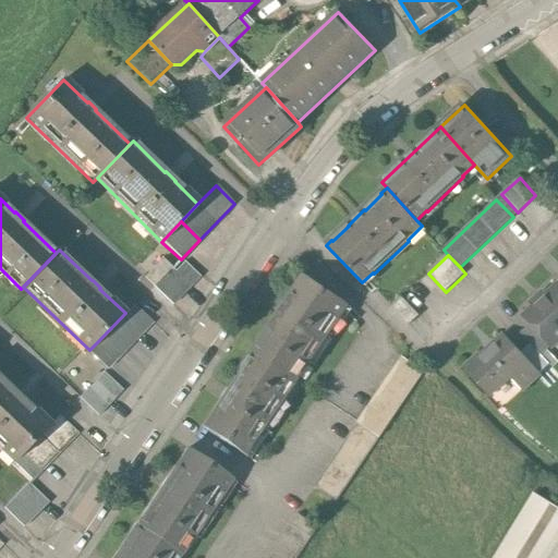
[(183,262),(173,271),(171,269),(154,287),(172,305),(199,277),(183,262)]
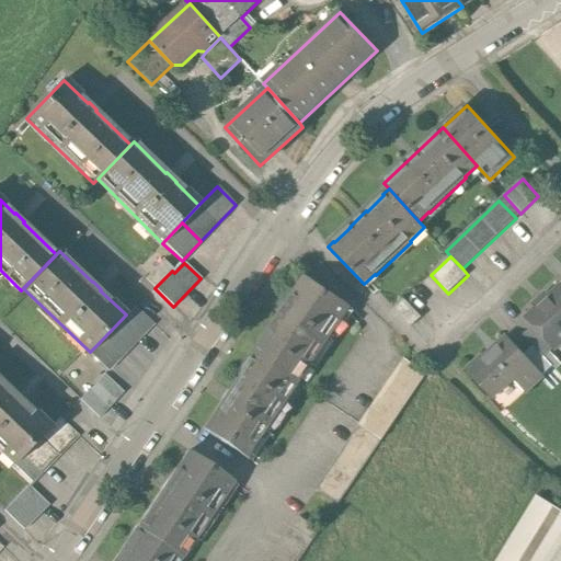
[(350,308),(307,278),(288,307),(287,306),(281,316),(282,317),(255,355),(298,385),(350,308)]
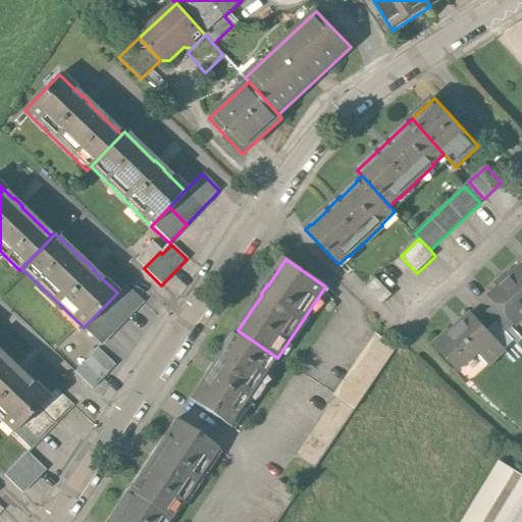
[(521,268),(490,297),(497,304),(516,324),(519,321),(521,323),(521,268)]
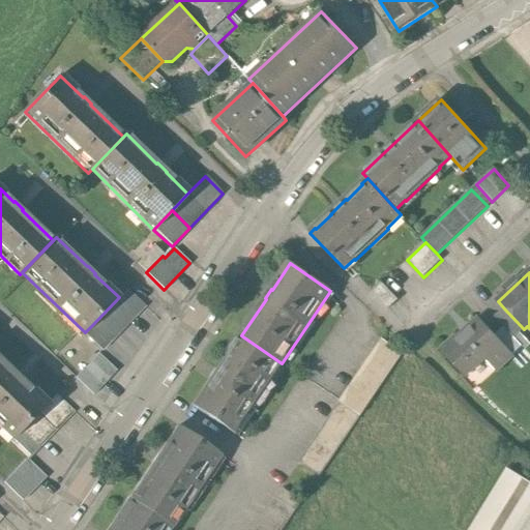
[(398,301),(381,284),(373,292),(389,310),(398,301)]
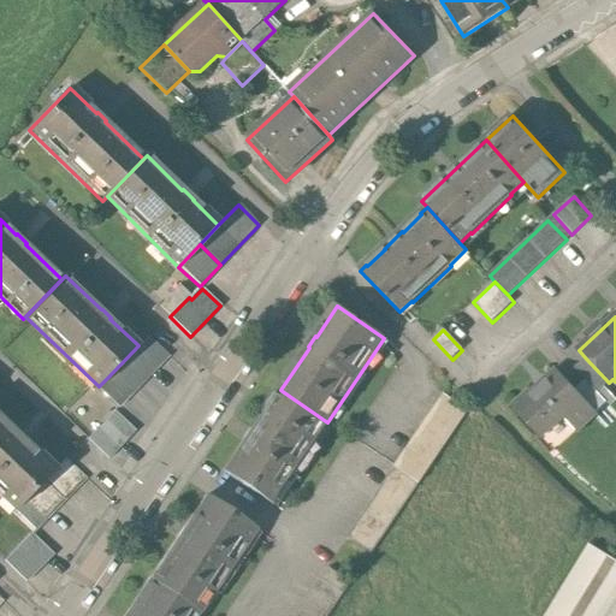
[(138,345),(107,378),(129,397),(167,357),(147,337),(138,345)]
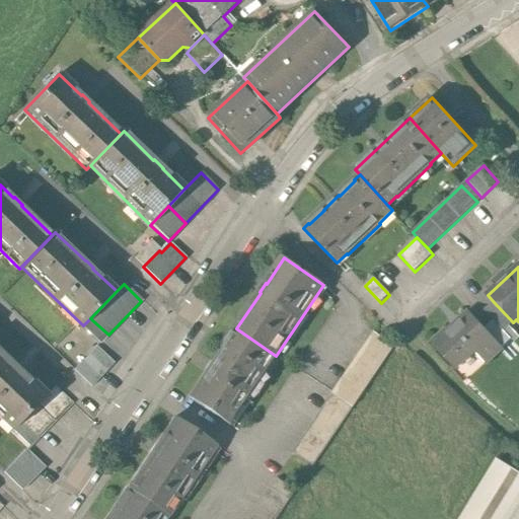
[(513,322),(494,302),(485,310),(495,322),(503,331),(513,322)]
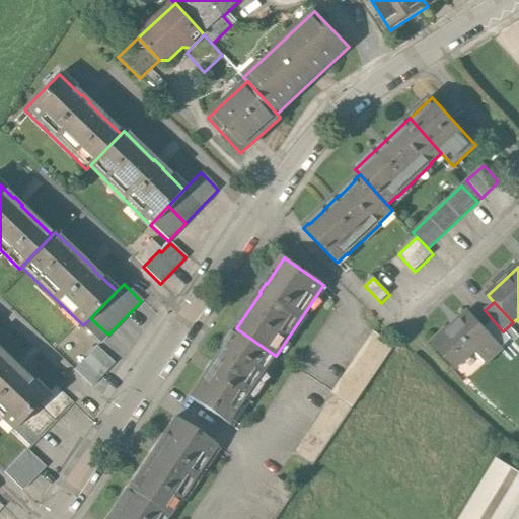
[(468,314),(446,335),(444,332),(432,345),(454,370),(473,352),(485,364),(501,349),(485,331),(468,314)]
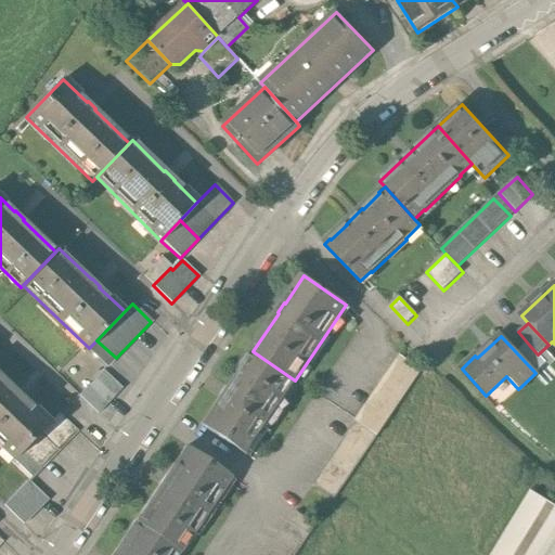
[(538,355),(529,345),(518,355),(536,373),(546,363),(538,355)]
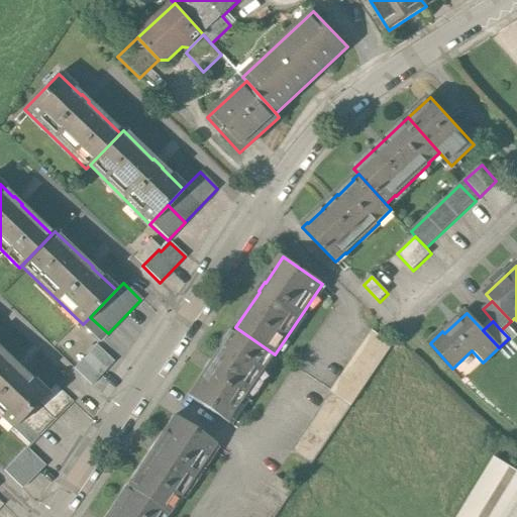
[(275,354),(235,327),(211,363),(210,362),(205,370),(206,371),(189,397),(228,423),(275,354)]
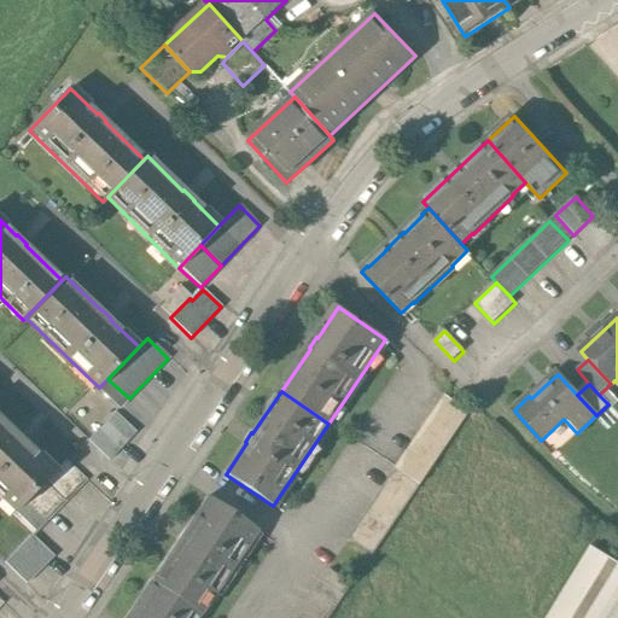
[(445,396),(397,470),(420,485),(470,413),(445,396)]
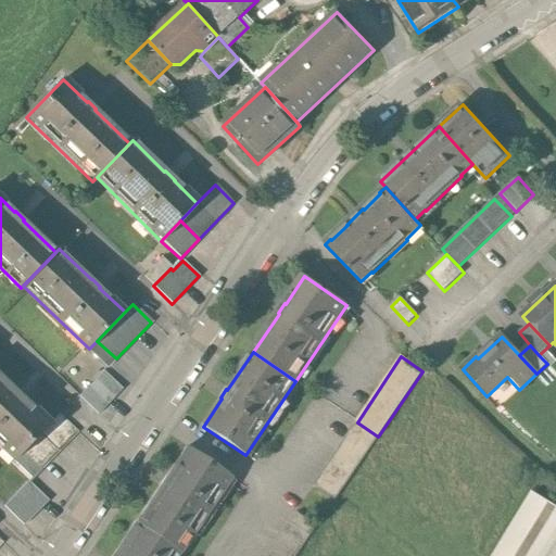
[(103,370),(79,394),(99,413),(122,389),(103,370)]
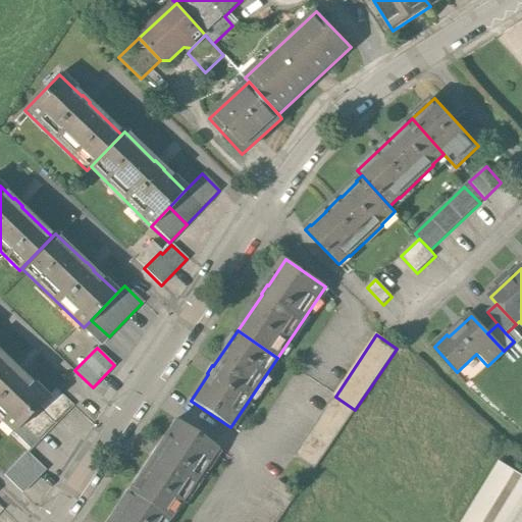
[(16,368),(0,352),(0,419),(13,432),(22,423),(47,398),(24,375),(25,374),(17,367),(16,368)]
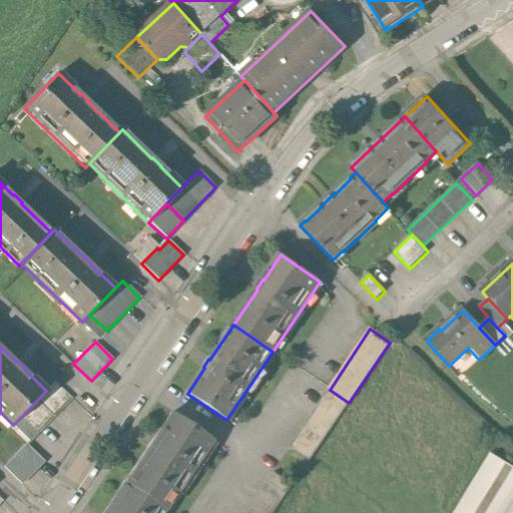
[(46,391),(22,416),(39,432),(72,399),(55,382),(46,391)]
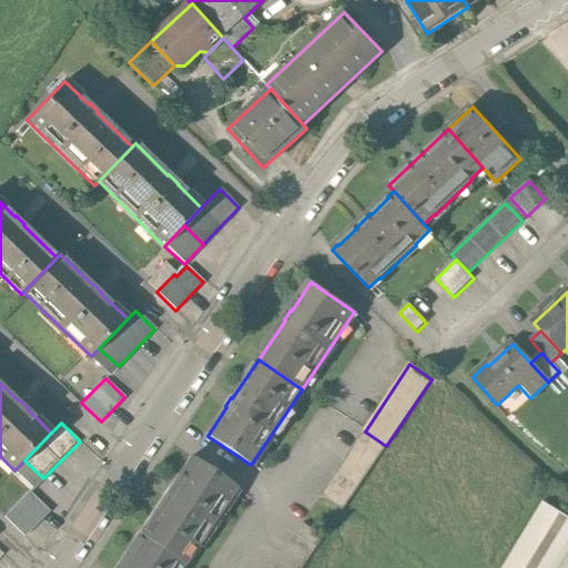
[(234,488),(191,458),(171,487),(170,486),(163,497),(164,498),(139,536),(182,566),(234,488)]
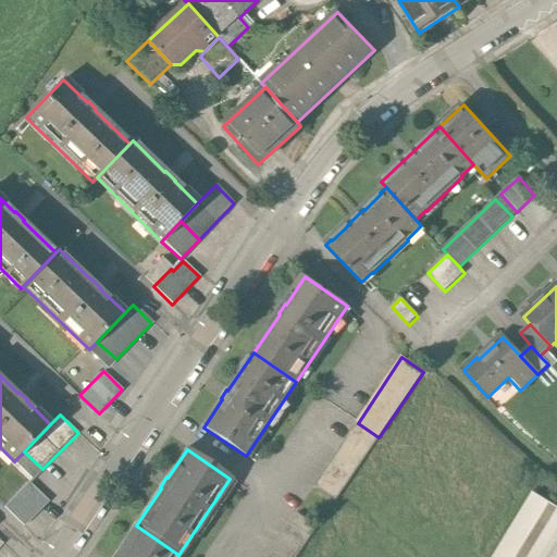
[(42,469),(24,452),(14,461),(33,479),(42,469)]
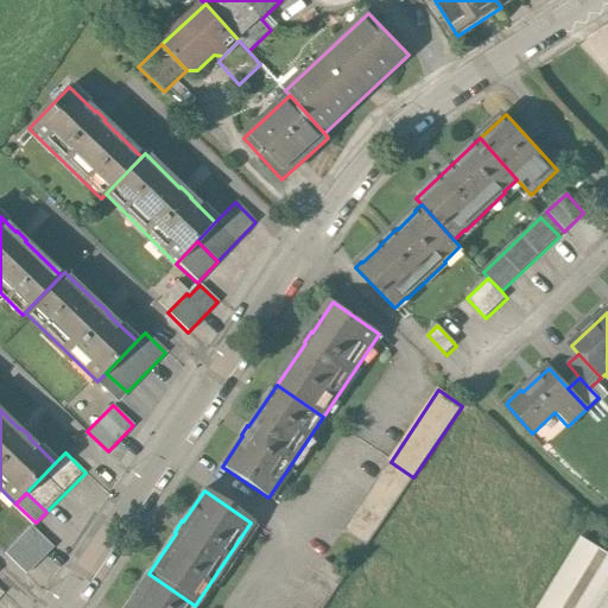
[(51,545),(30,525),(5,551),(25,571),(51,545)]
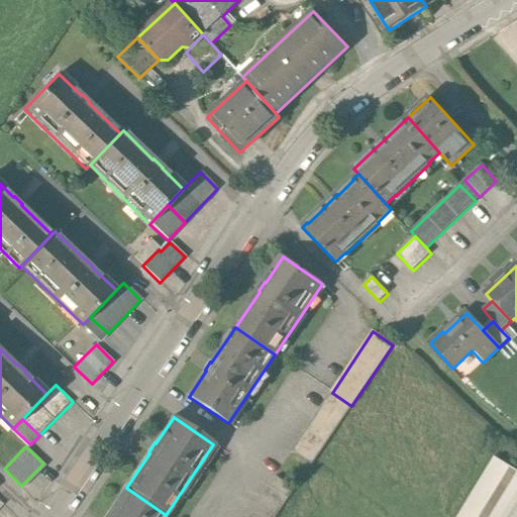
[(516,516),(516,471),(494,457),(457,516),(516,516)]
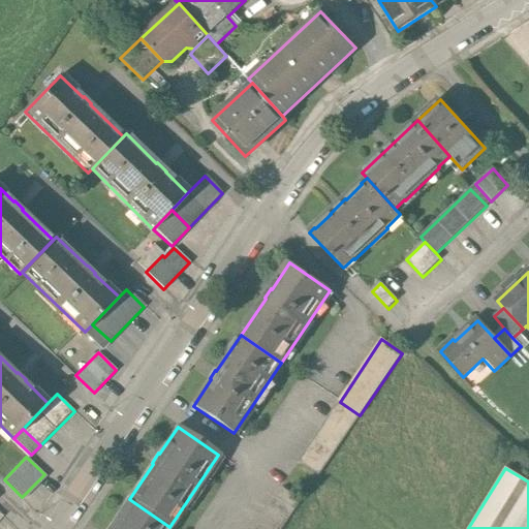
[(167,528),(169,527),(129,499),(107,528),(167,528)]
